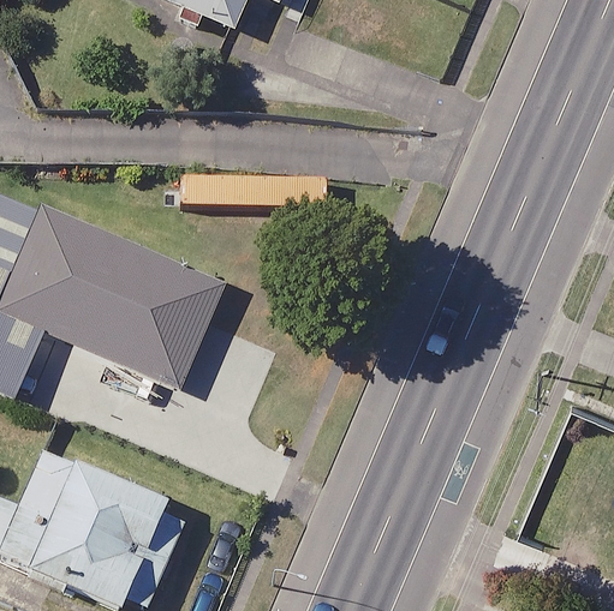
[(161,0),(234,30),(246,0),(269,0),(285,6),(287,0),(161,0)]
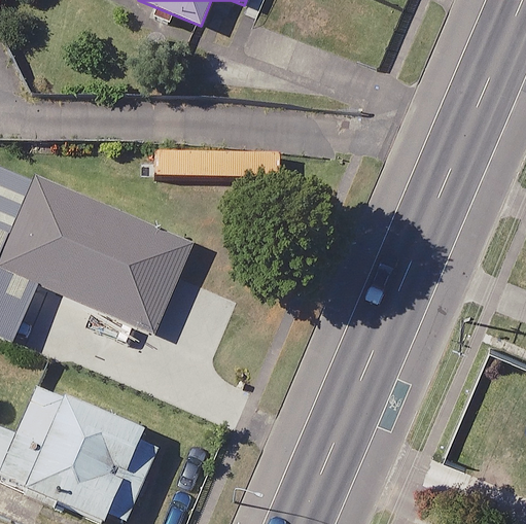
[(331,154),(200,146),(198,174),(329,182),(331,154)]
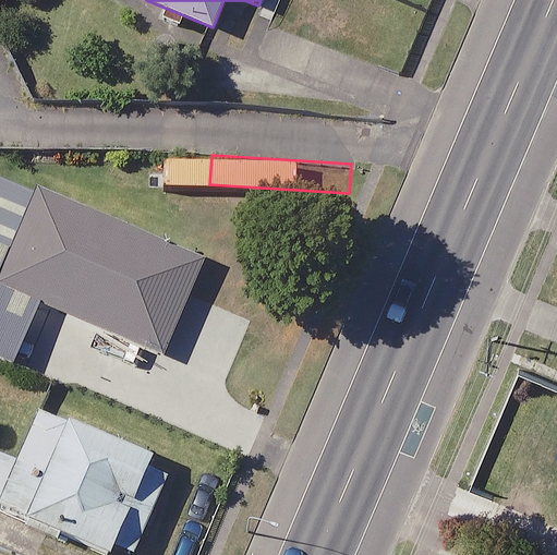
[(202,262),(40,193),(1,285),(164,353),(202,262)]
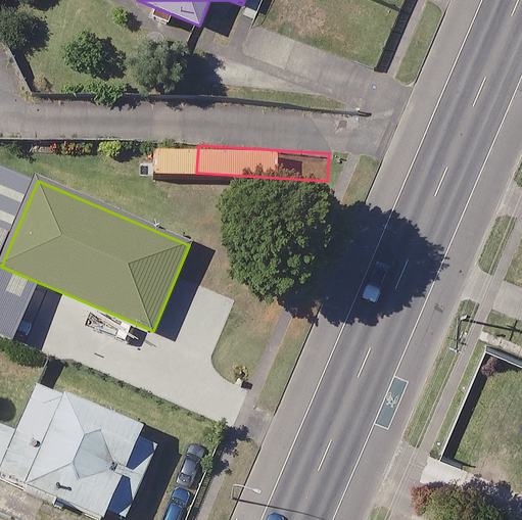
[(144,422),(29,375),(6,432),(0,429),(0,474),(25,484),(20,494),(84,519),(101,519),(107,507),(128,515),(158,439),(140,432),(144,422)]
